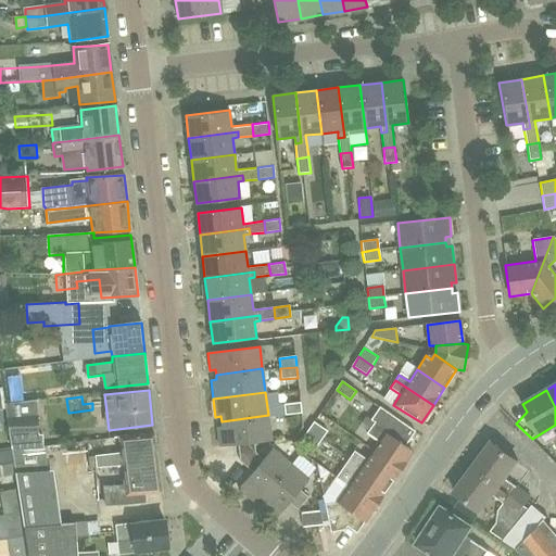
[(3,404),(8,436),(39,434),(38,416),(37,400),(3,404)]
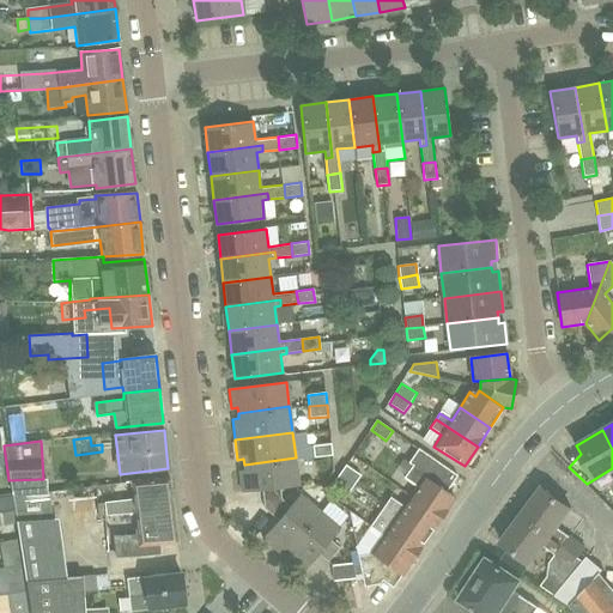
[(314,457),(332,456),(331,444),(313,447),(314,457)]
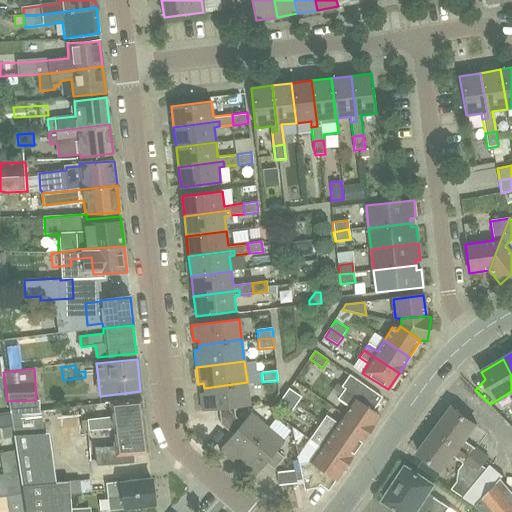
[(373,411),(382,398),(349,375),(341,387),(345,390),(338,400),(349,407),(343,416),(368,433),(380,416),(373,411)]
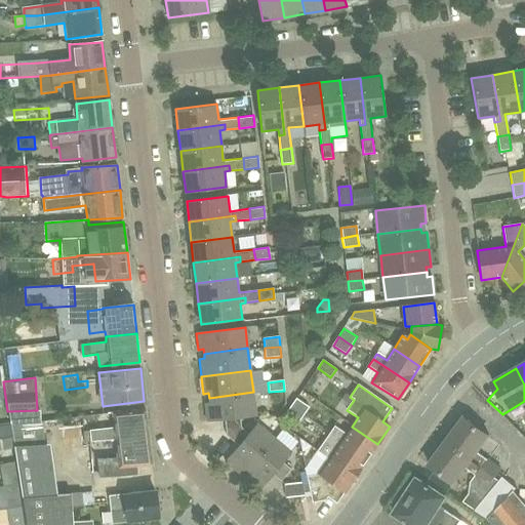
[(240,417),(255,415),(253,392),(209,398),(209,402),(204,403),(206,421),(224,419),(226,435),(241,426),(240,417)]
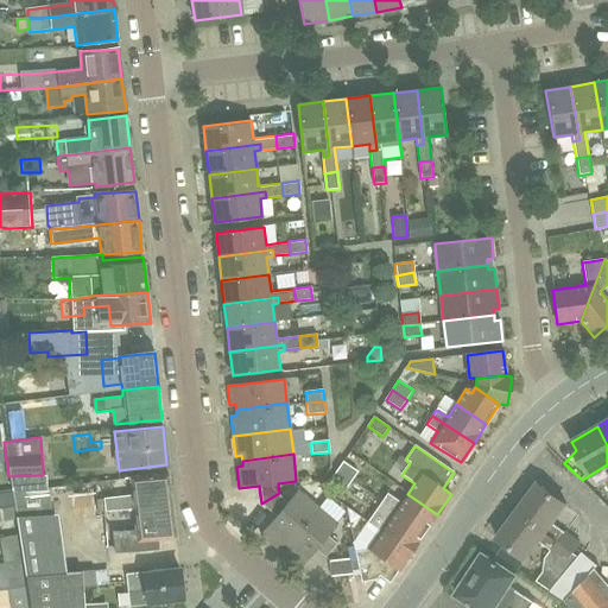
[(350,482),(358,473),(342,462),(336,472),(350,482)]
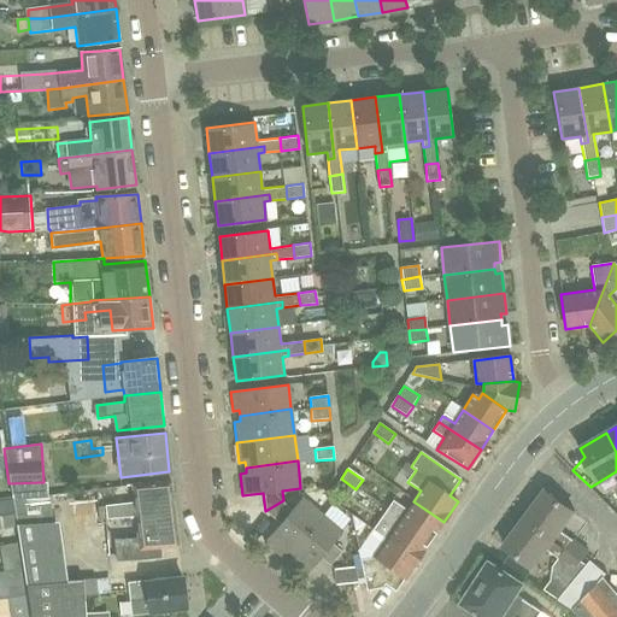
[(350,499),(356,489),(341,479),(335,488),(350,499)]
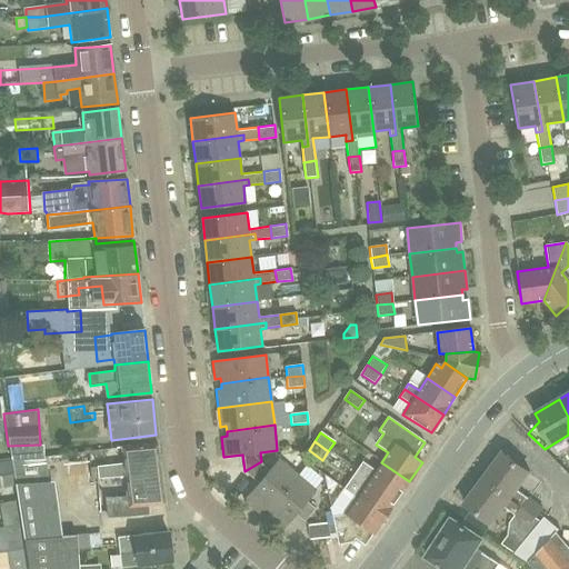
[(40,459),(40,445),(8,446),(10,459),(11,460),(33,459),(40,459)]
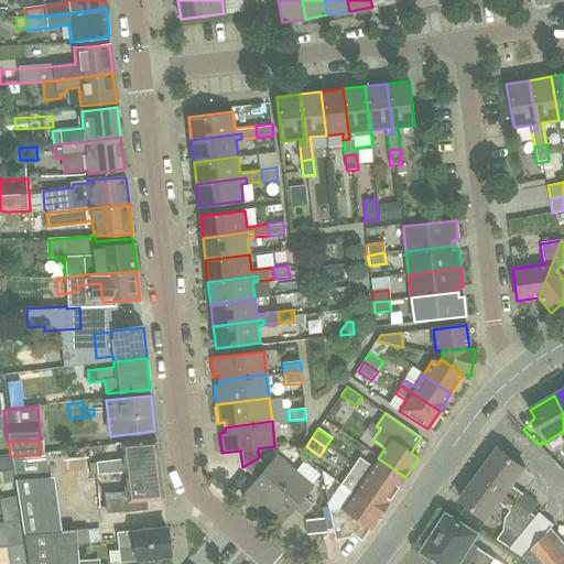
[(123,472),(159,467),(156,441),(120,443),(122,459),(97,463),(98,474),(123,472)]
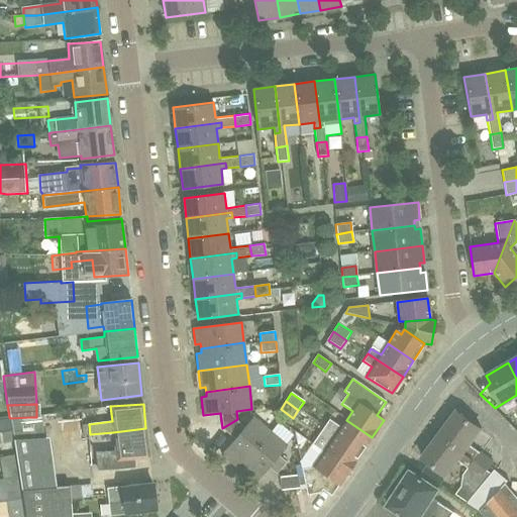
[(493,462),(470,445),(482,429),(455,410),(438,433),(488,470),(505,483),(508,480),(496,470),(495,471),(490,467),(493,462)]
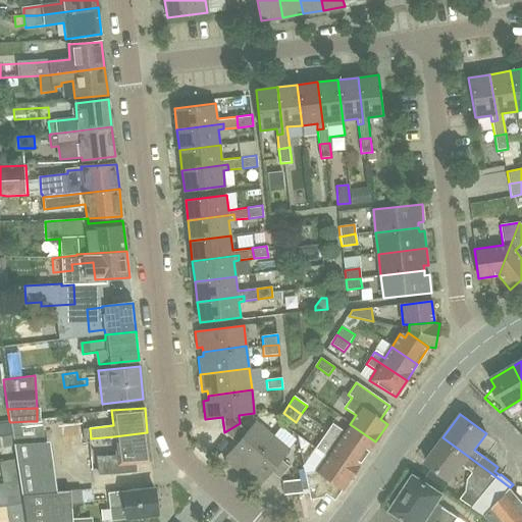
[(0,435),(11,434),(10,422),(9,421),(0,423),(0,435)]
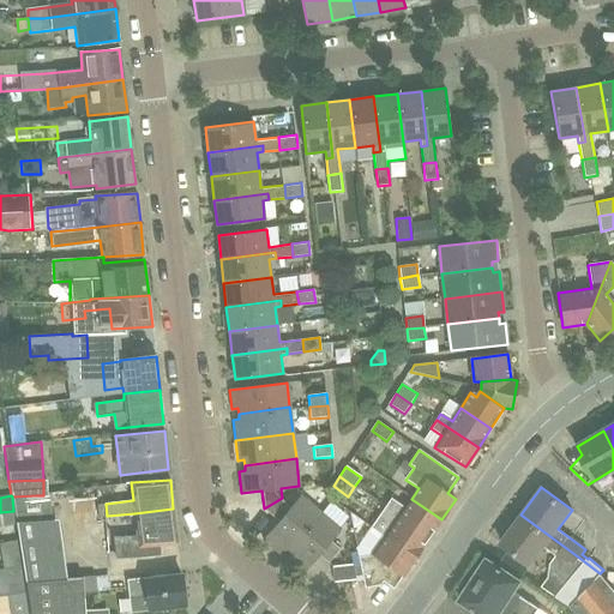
[(16,524),(40,523),(53,521),(52,495),(43,495),(36,495),(12,497),(13,511),(16,524)]
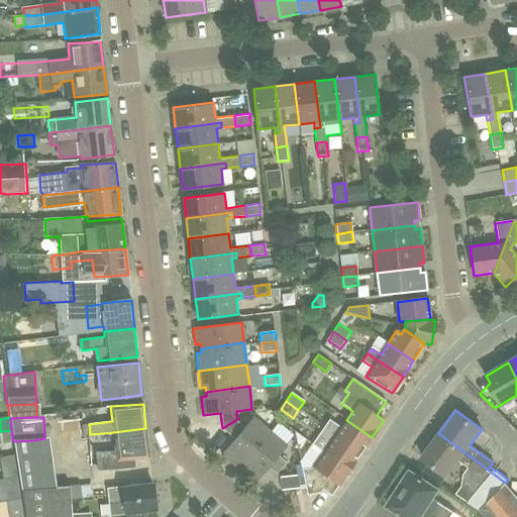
[(238,460),(241,463),(269,431),(251,417),(244,426),(237,419),(222,428),(234,437),(220,453),(234,464),(238,460)]
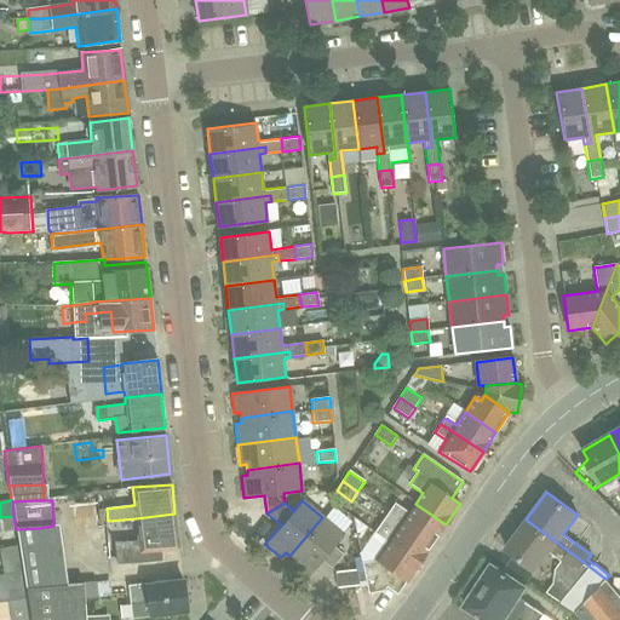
[(446,524),(415,504),(408,514),(395,504),(388,512),(432,544),(446,524)]
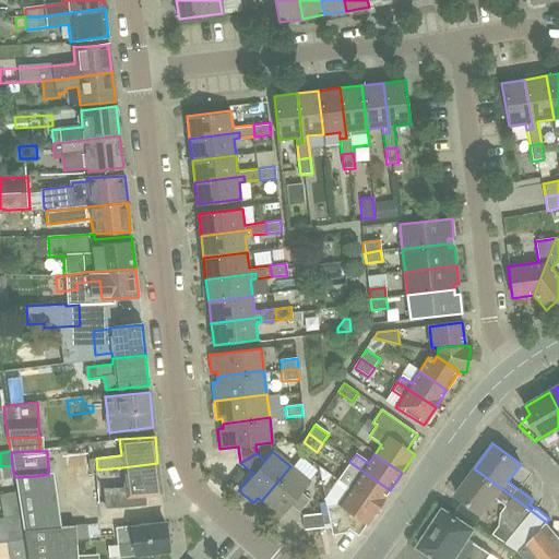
[(390,490),(349,462),(337,480),(349,488),(378,508),(390,490)]
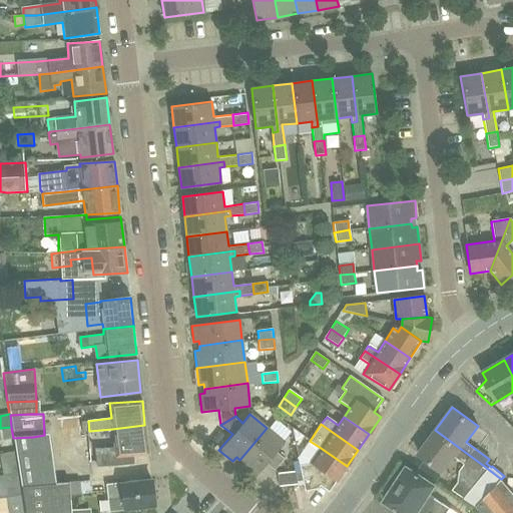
[(131,456),(148,455),(144,425),(112,429),(114,447),(95,449),(96,466),(132,463),(131,456)]
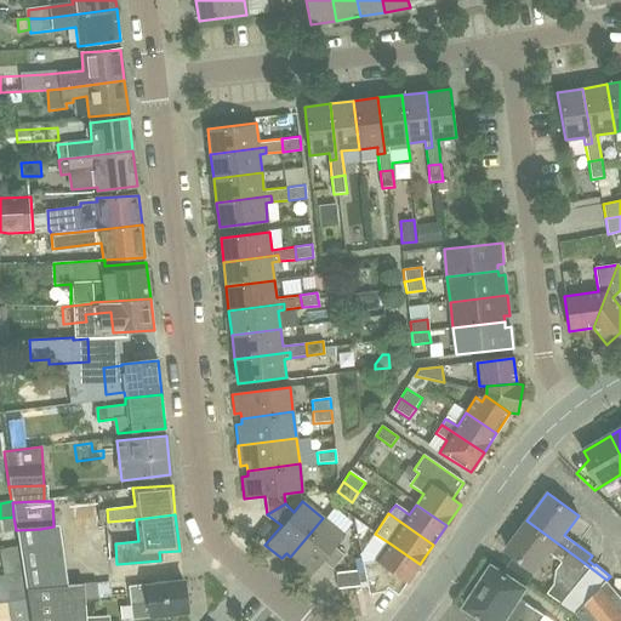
[(0,533),(16,531),(16,530),(13,517),(0,518),(0,533)]
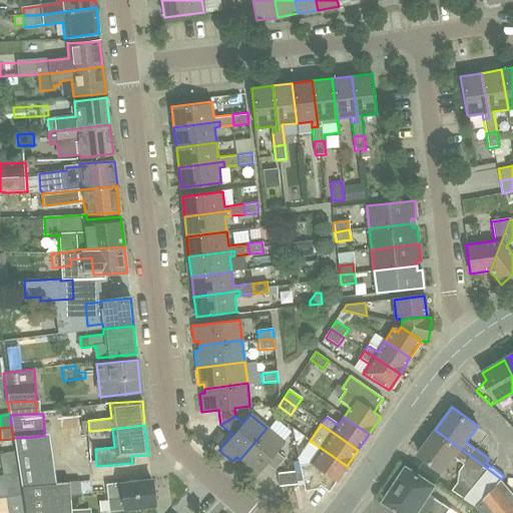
[(274,471),(284,459),(276,452),(284,443),(267,428),(239,460),(243,463),(240,467),(253,478),(265,465),(274,471)]
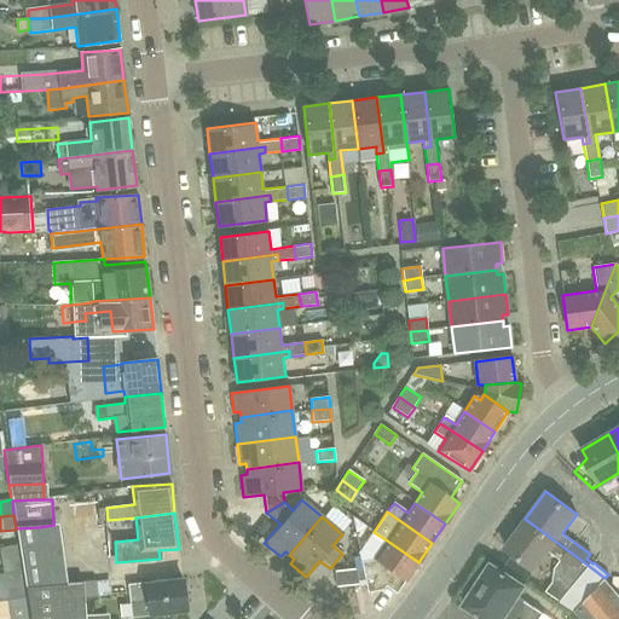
[(584,562),(525,519),(504,547),(536,570),(549,551),(561,560),(555,568),(554,583),(547,591),(576,611),(605,578),(584,562)]
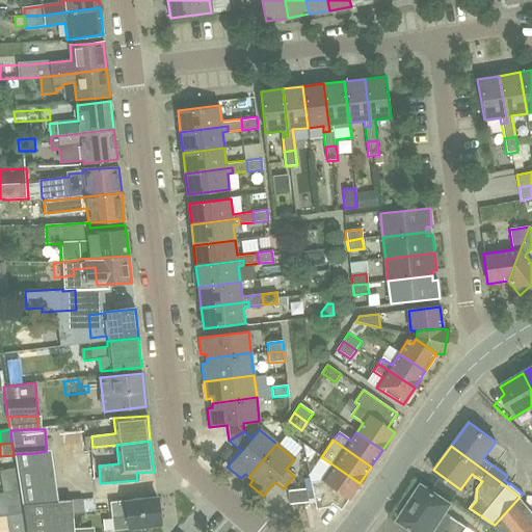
[(34,453),(14,454),(14,455),(16,468),(19,485),(20,487),(22,502),(22,505),(56,502),(49,451),(46,451),(34,453)]
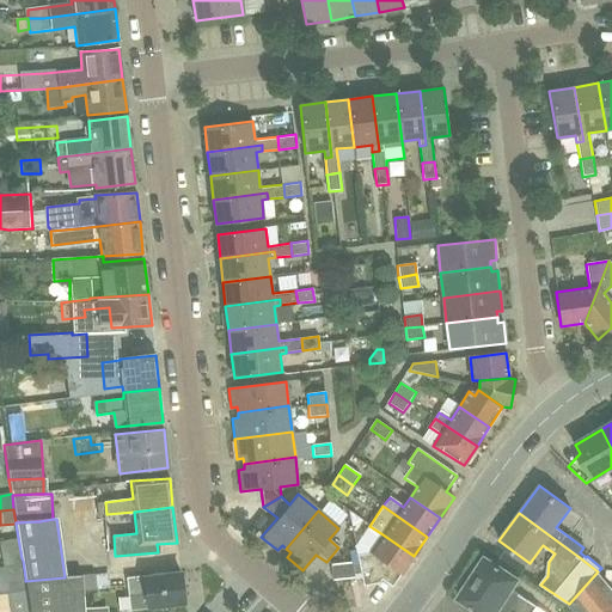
[(392,587),(414,556),(383,534),(369,554),(359,556),(366,586),(380,583),(383,580),(392,587)]
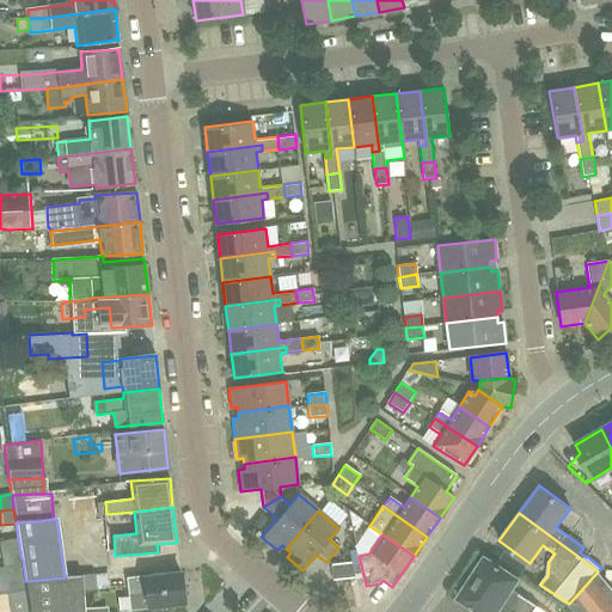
[(4,563),(23,561),(22,558),(18,538),(0,542),(4,561),(4,563)]
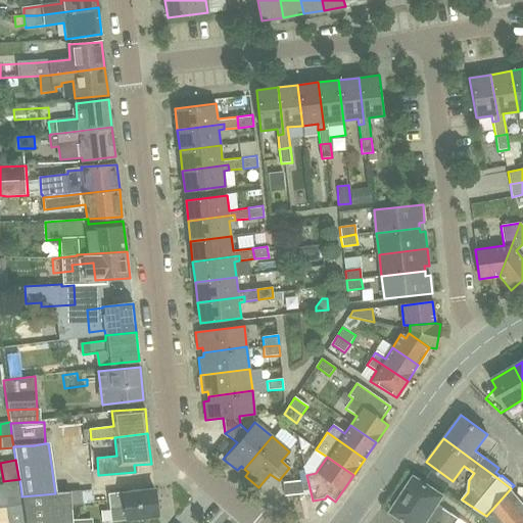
[(392,512),(410,522),(455,522),(459,517),(437,504),(442,494),(415,477),(414,480),(411,478),(405,486),(408,488),(399,501),(396,498),(391,507),(394,509),(392,512)]
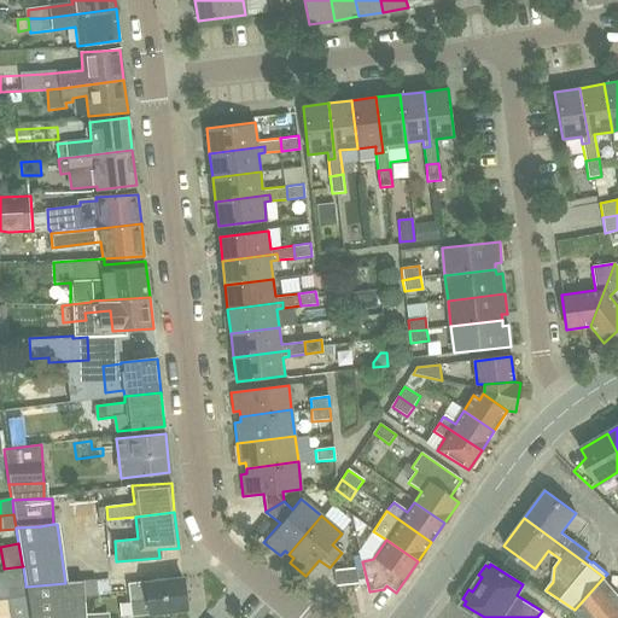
[(10,599),(28,595),(25,587),(25,583),(23,566),(4,569),(7,587),(10,599)]
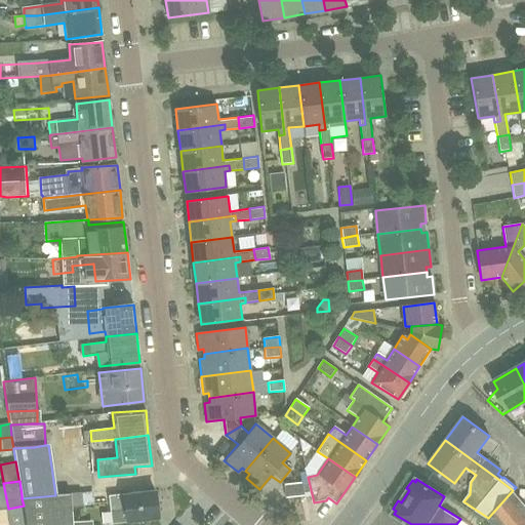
[(524,524),(524,501),(515,490),(518,488),(516,487),(513,490),(488,518),(494,524),(524,524)]
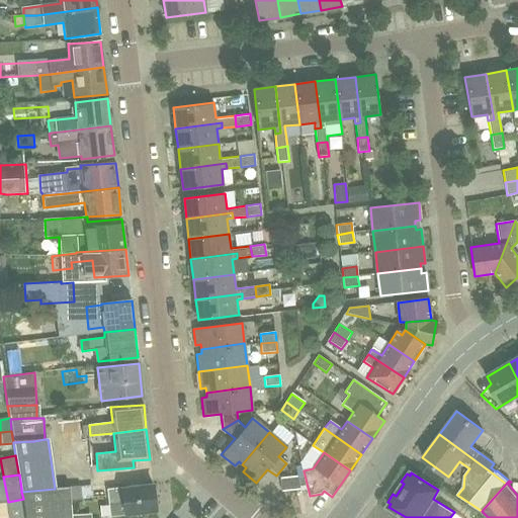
[(123,502),(125,514),(155,511),(152,485),(107,490),(109,504),(123,502)]
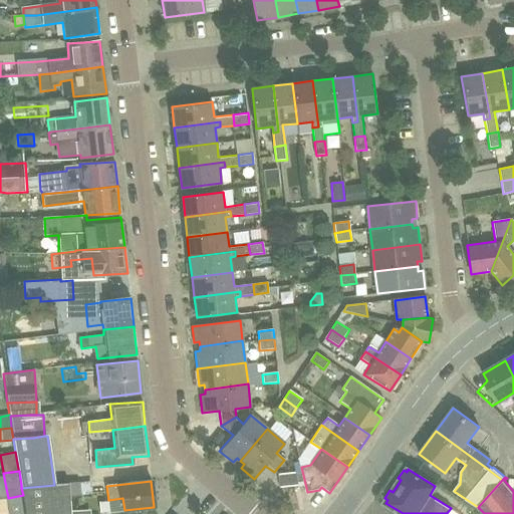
[(81,496),(80,483),(54,485),(21,488),(23,495),(24,501),(25,513),(71,513),(70,497),(81,496)]
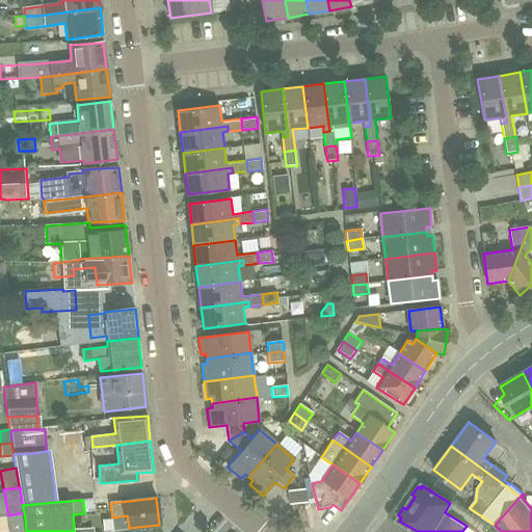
[(8,531),(26,531),(25,519),(24,512),(8,515),(7,515),(8,531)]
